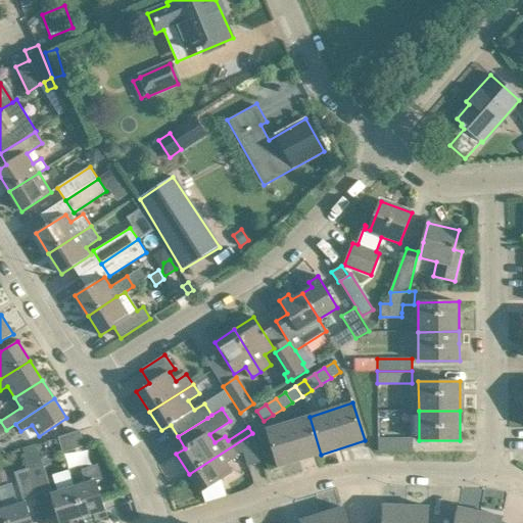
[(278,468),(321,455),(310,417),(266,430),(278,468)]
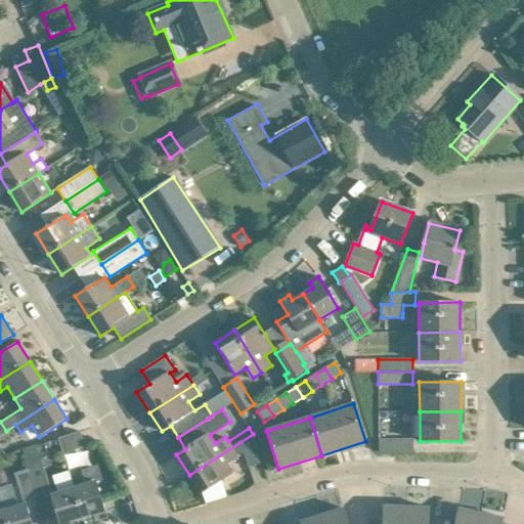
[(80,431),(58,438),(63,453),(85,447),(80,431)]
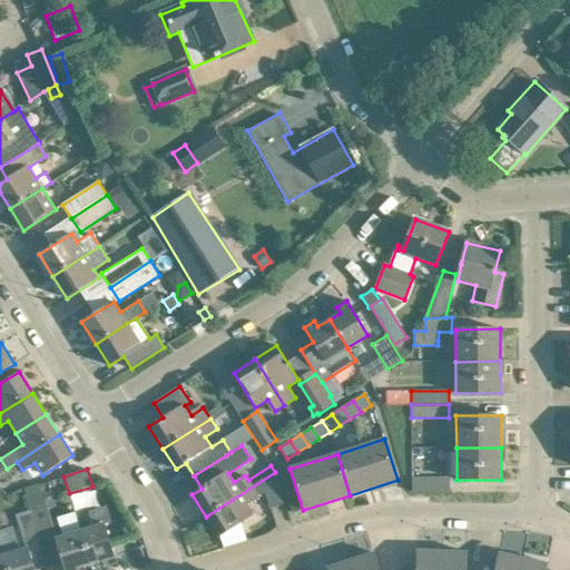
[(275,472),(206,517),(219,538),(254,516),(247,504),(265,493),(269,509),(285,503),(275,472)]
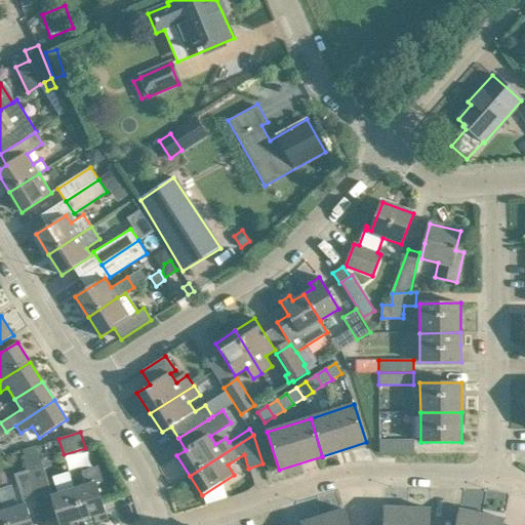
[(379,453),(414,453),(414,441),(379,441),(379,453)]
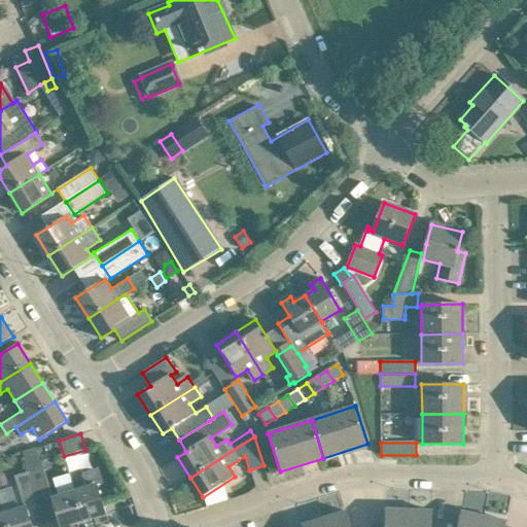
[(23,451),(29,472),(30,472),(38,497),(51,493),(43,468),(36,447),(23,451)]
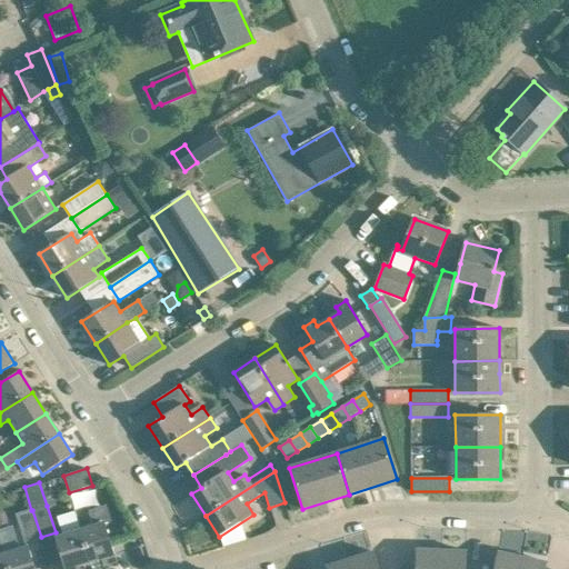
[(112,521),(107,505),(88,511),(93,527),(81,530),(91,562),(102,559),(105,566),(116,562),(105,523),(112,521)]
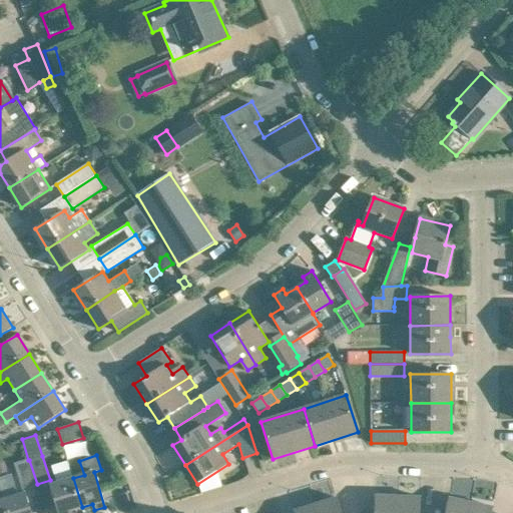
[(29,460),(28,460),(17,463),(24,488),(37,484),(29,460)]
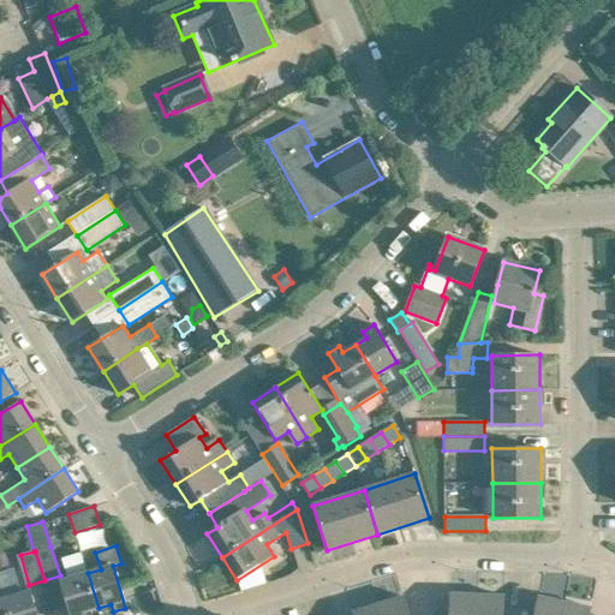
[(87,572),(81,553),(63,557),(69,577),(87,572)]
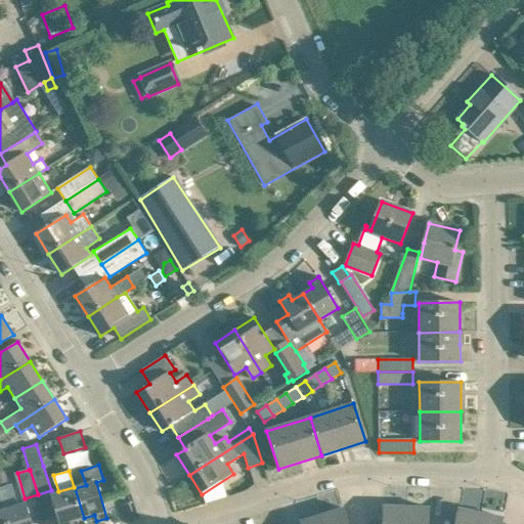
[(0,494),(8,523),(32,523),(26,504),(18,506),(12,483),(0,487),(0,494)]
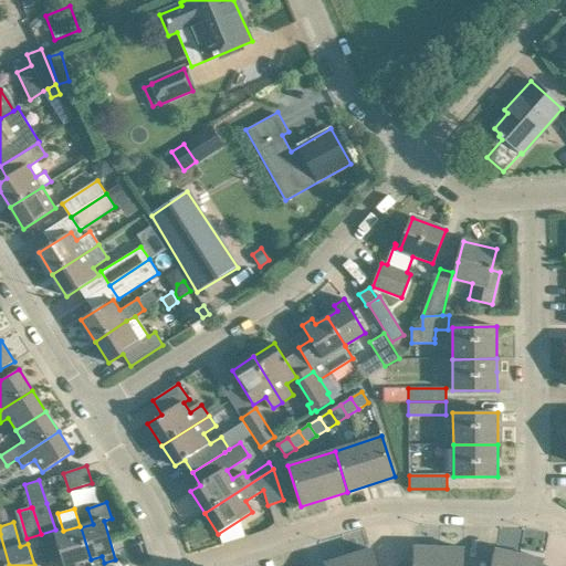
[(55,535),(65,565),(77,565),(77,564),(91,559),(81,527),(55,535)]
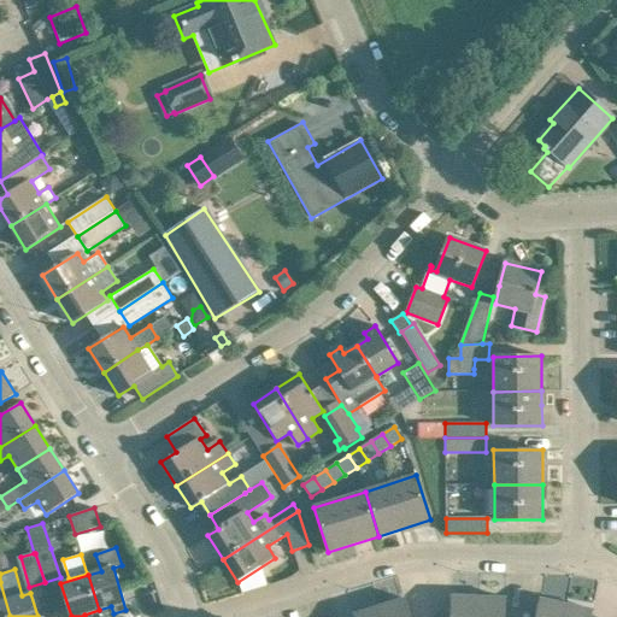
[(10,616),(0,582),(0,616),(10,616)]
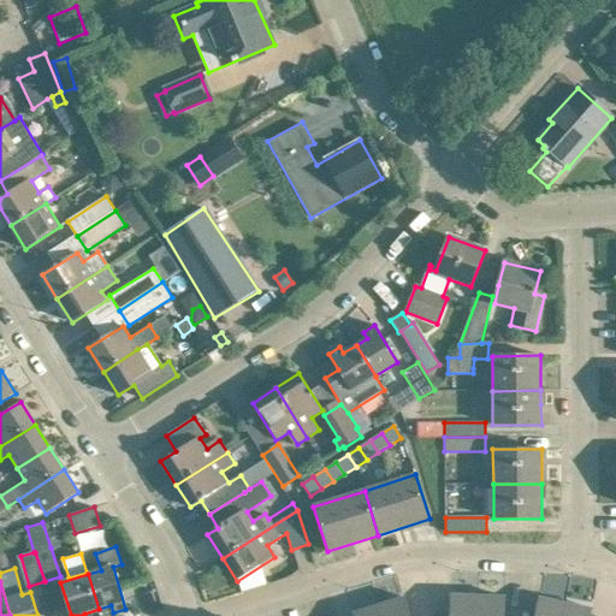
[(451,596),(450,615),(477,615),(478,597),(451,596)]
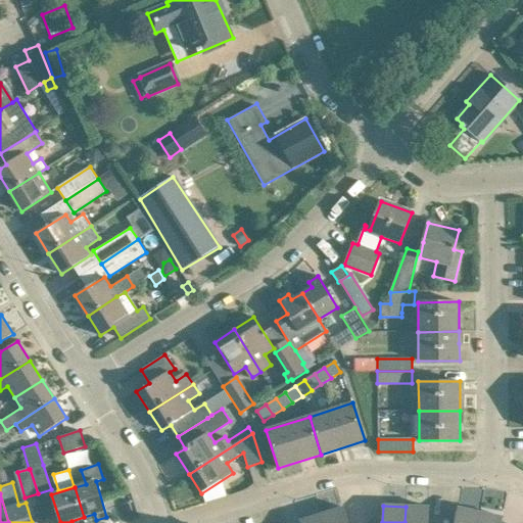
[(347,522),(343,507),(323,514),(325,522),(347,522)]
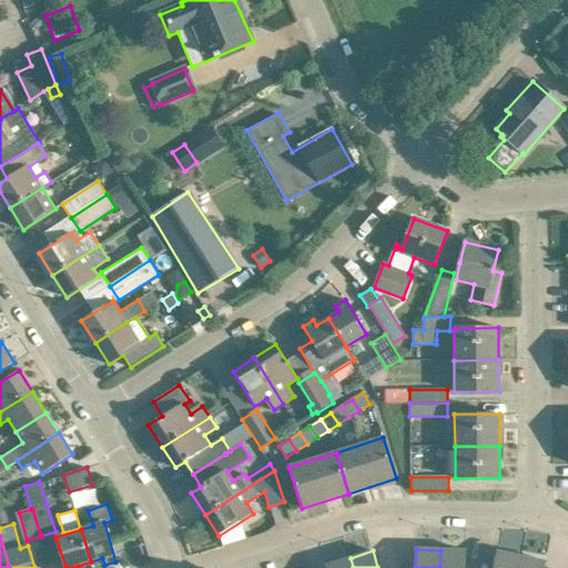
[(440,550),(439,567),(464,567),(465,550),(440,550)]
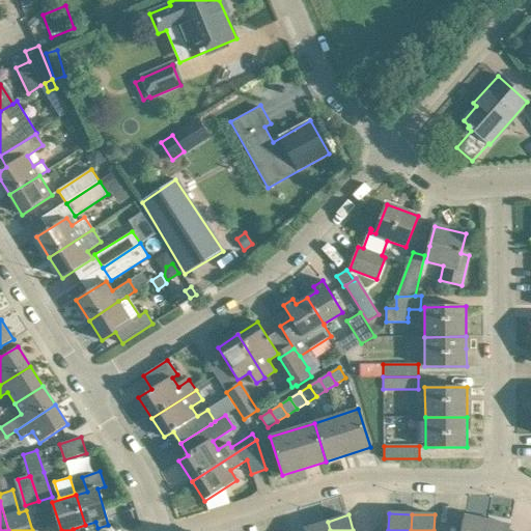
[(465,515),(462,530),(485,530),(487,521),(465,515)]
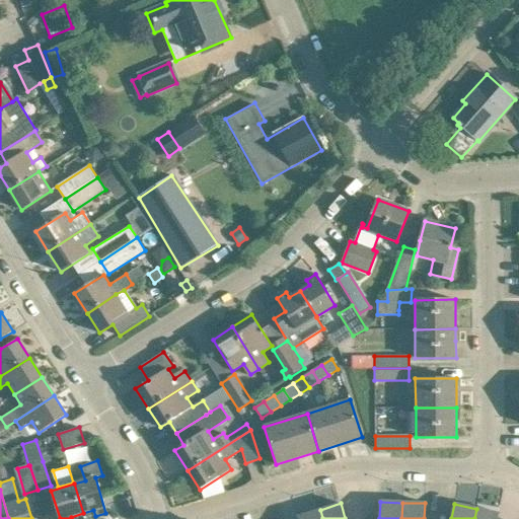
[(474,518),(497,518),(499,513),(476,509),(474,518)]
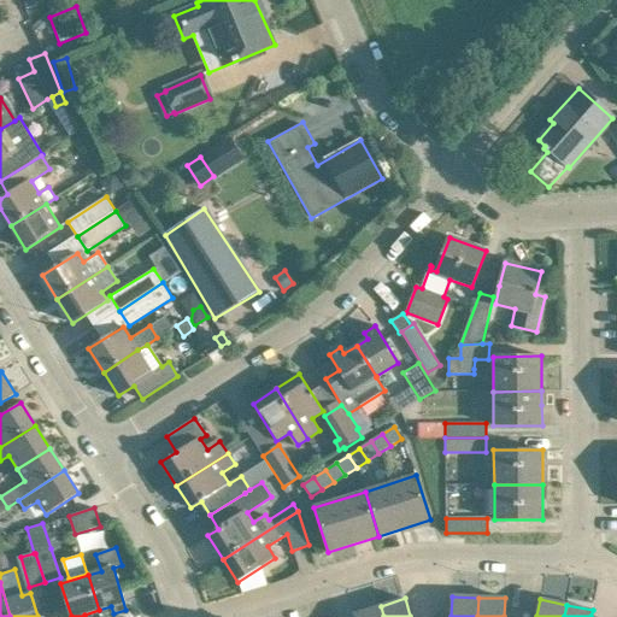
[(383,616),(381,606),(353,615),(354,616),(383,616)]
